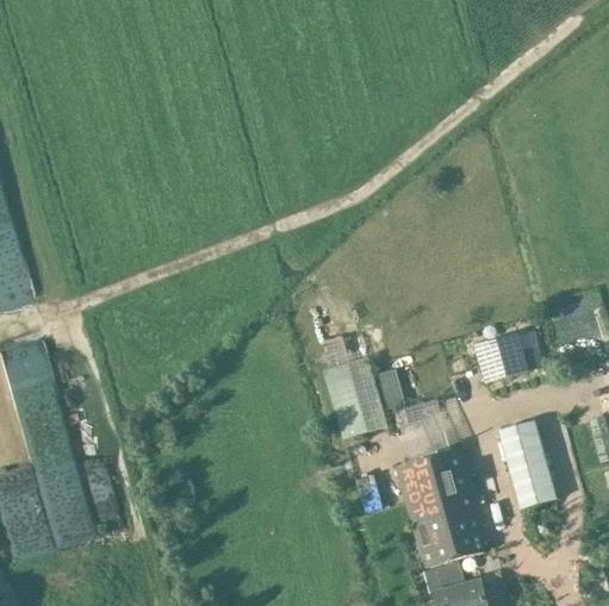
[(474,345),(484,382),(527,372),(522,350),(517,335),(474,345)]
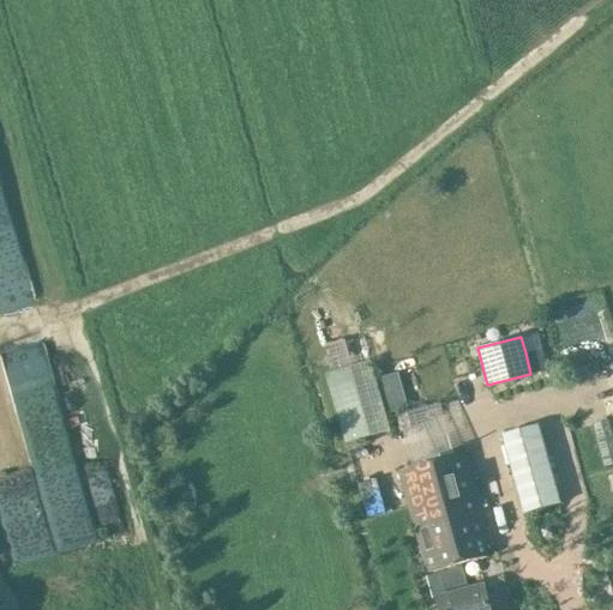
[(541,348),(526,352),(530,374),(547,369),(541,348)]
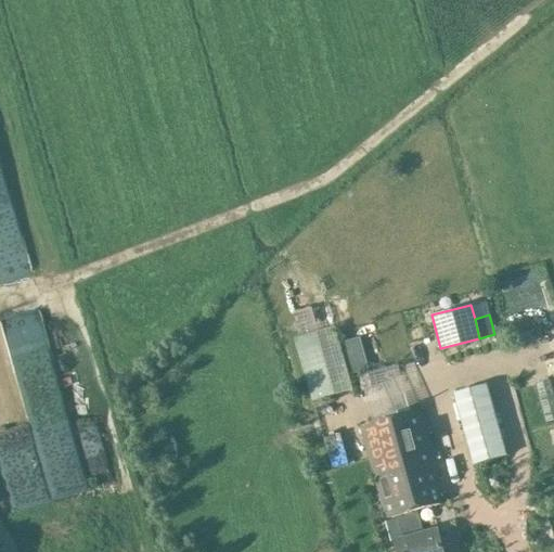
[(451,392),(472,463),(506,453),(486,382),(451,392)]
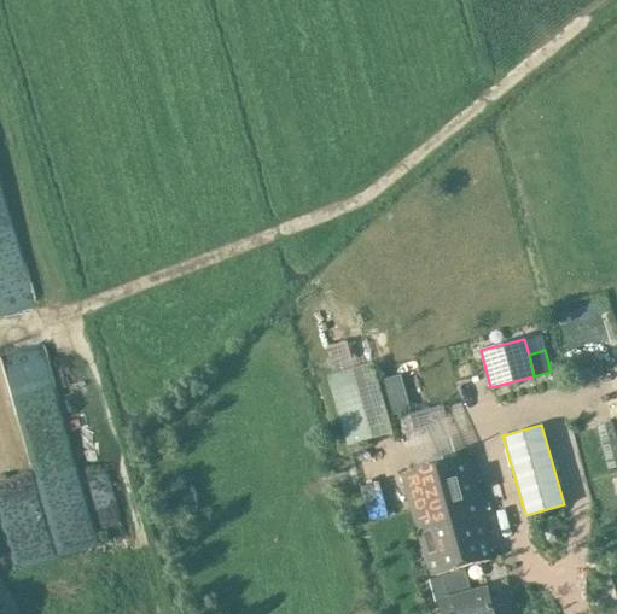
[(446,597),(447,597),(470,591),(464,566),(492,559),(483,527),(489,526),(470,452),(400,472),(428,576),(440,573),(446,597)]
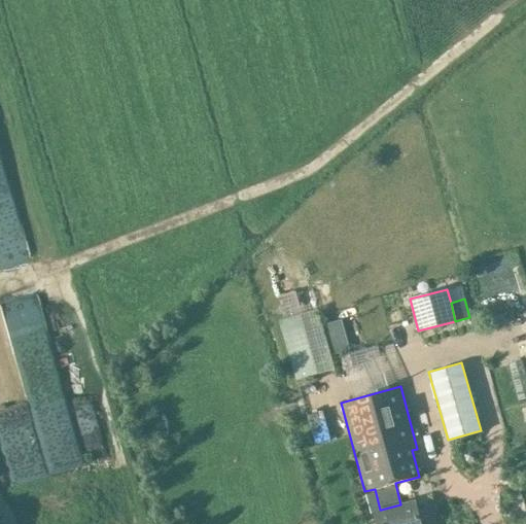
[(420,523),(414,500),(400,504),(381,510),(380,510),(374,512),(377,523),(420,523)]
